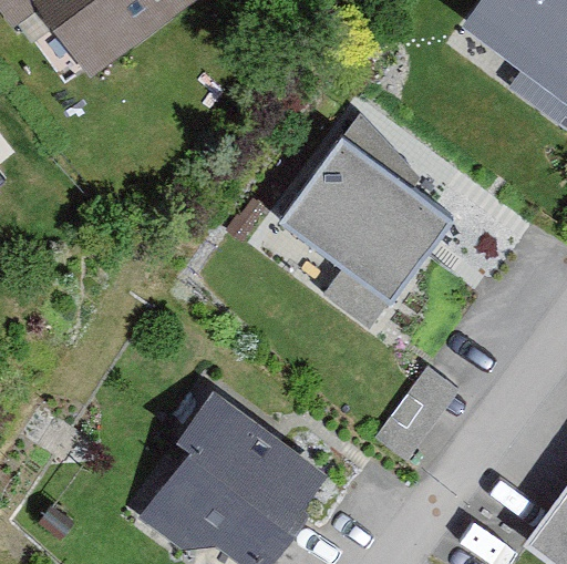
[(0,0),(0,24),(4,32),(37,10),(84,77),(194,0),(0,0)]
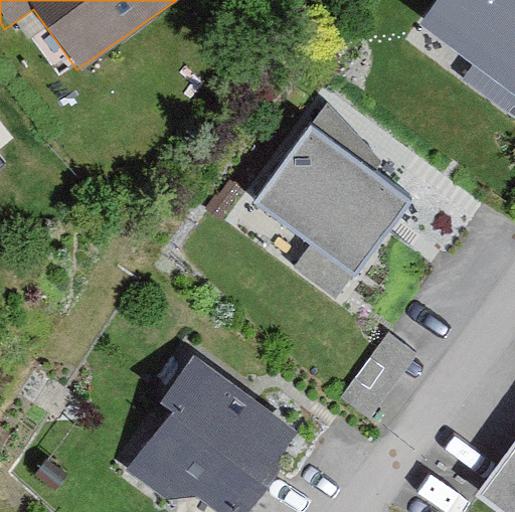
[(436,0),(417,24),(514,97),(514,0),(436,0)]
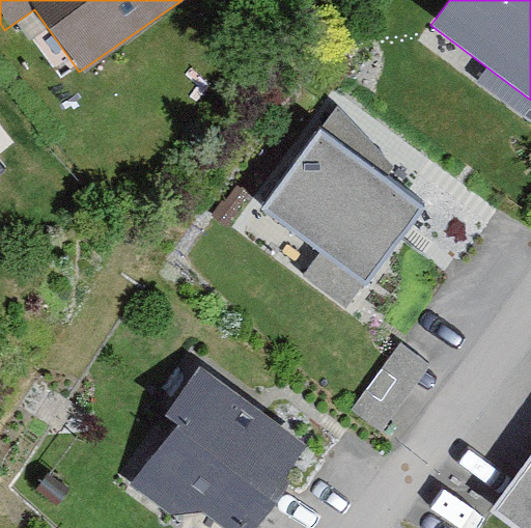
[(415,166),(333,108),(260,211),(316,250),(299,275),(345,308),(418,204),(397,191),(415,166)]
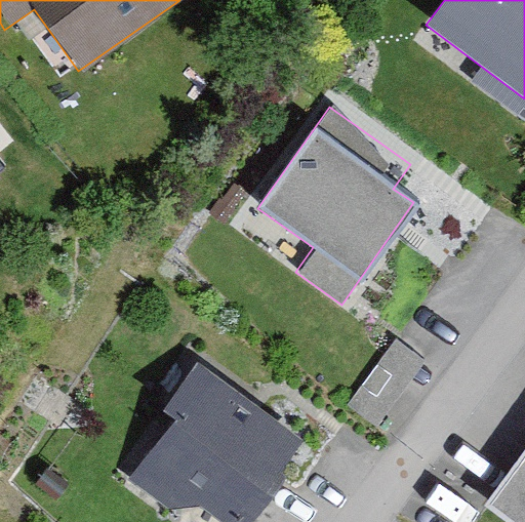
[(419,364),(393,346),(349,406),(374,426),(419,364)]
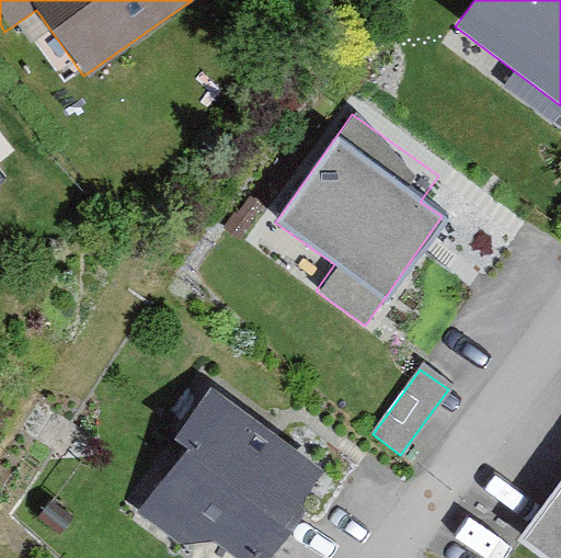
[(137,512),(182,545),(205,536),(235,557),(261,557),(320,477),(206,394),(174,439),(185,446),(137,512)]
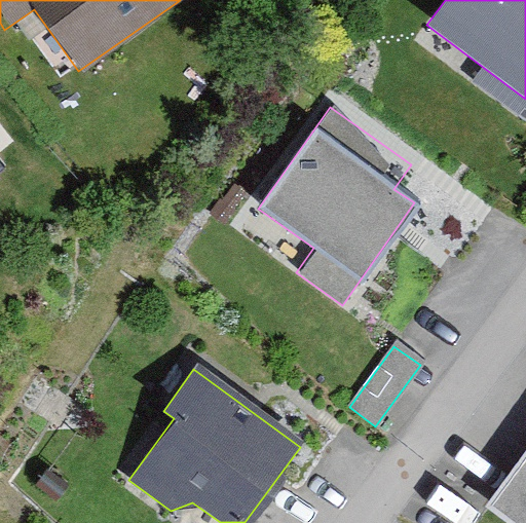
[(525,522),(525,452),(485,509),(504,522),(525,522)]
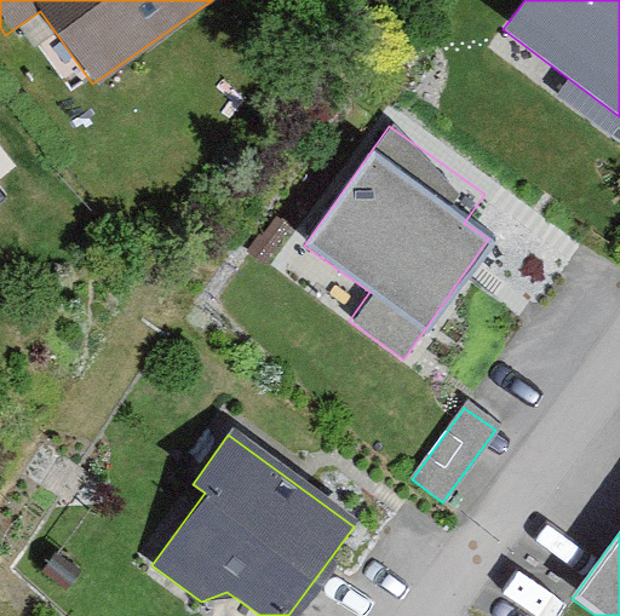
All buildings are outlined.
